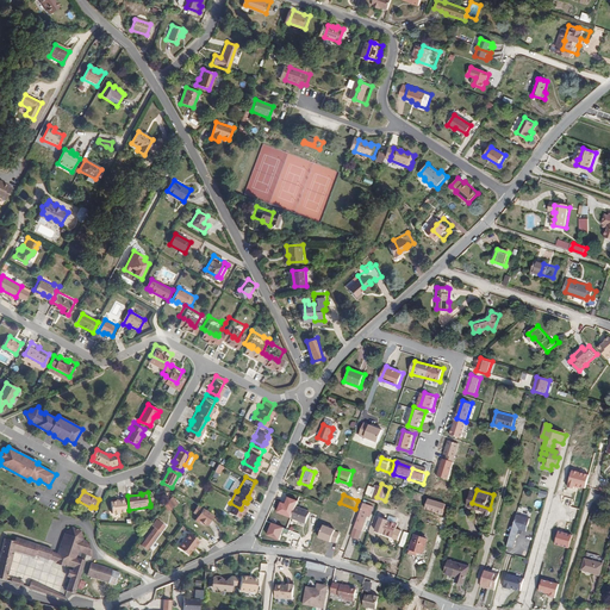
[(126,512),(125,499),(120,499),(120,502),(117,502),(111,503),(113,515),(126,512)]
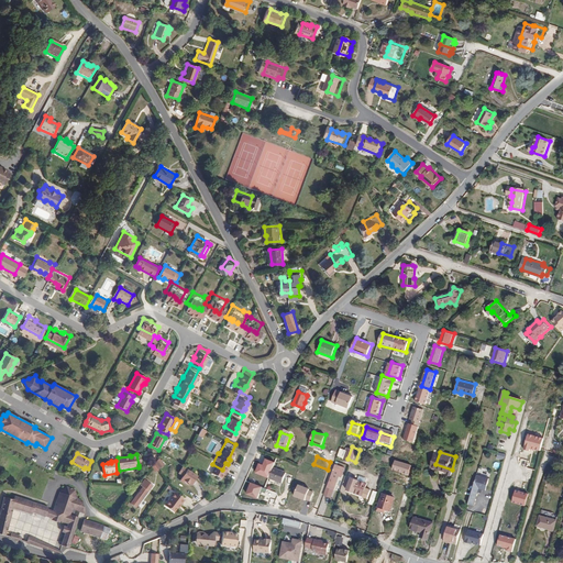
[(348,474),(350,466),(339,463),(332,482),(331,486),(338,489),(344,473),(348,474)]
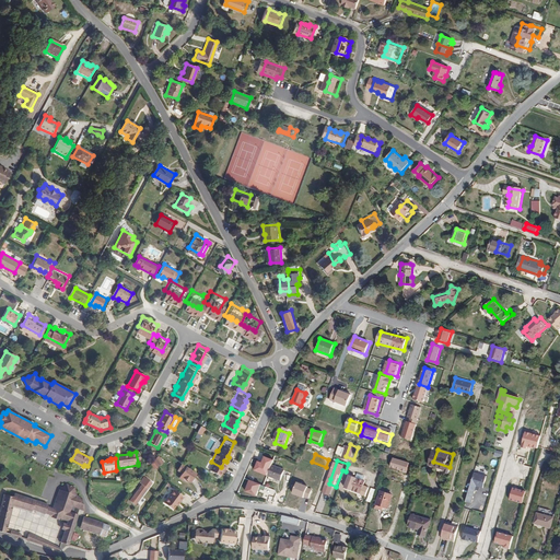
[(196,474),(182,465),(176,471),(182,475),(179,478),(189,485),(193,480),(193,479),(196,474)]
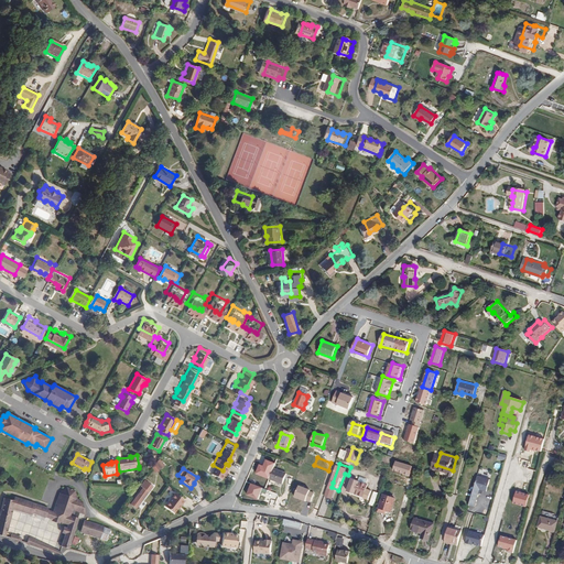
[(284,486),(288,475),(274,470),(270,481),(272,483),(277,484),(284,486)]
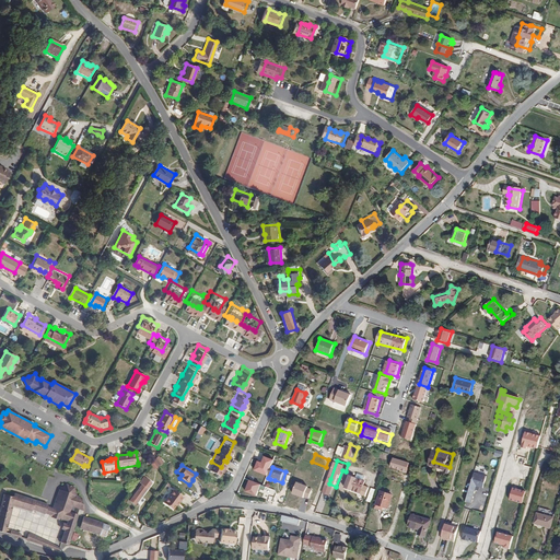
[(368,494),(371,486),(365,483),(366,479),(364,478),(357,476),(352,474),(348,487),(362,492),(363,496),(368,494)]
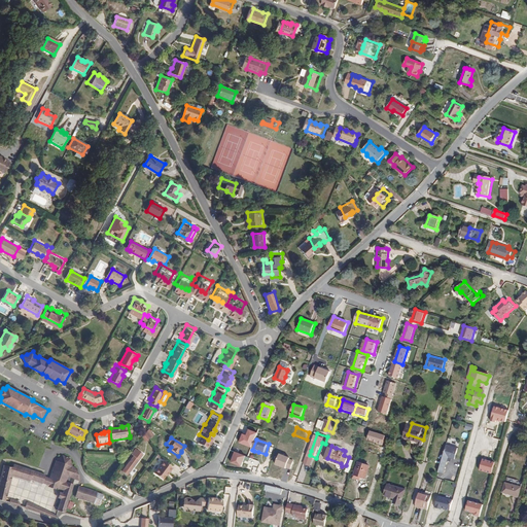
[(454,460),(458,449),(446,446),(438,472),(443,473),(448,458),(454,460)]
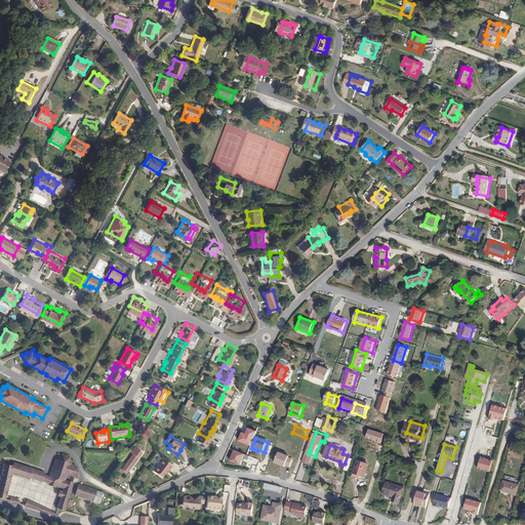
[(309,453),(310,449),(303,447),(299,455),(307,458),(309,453)]
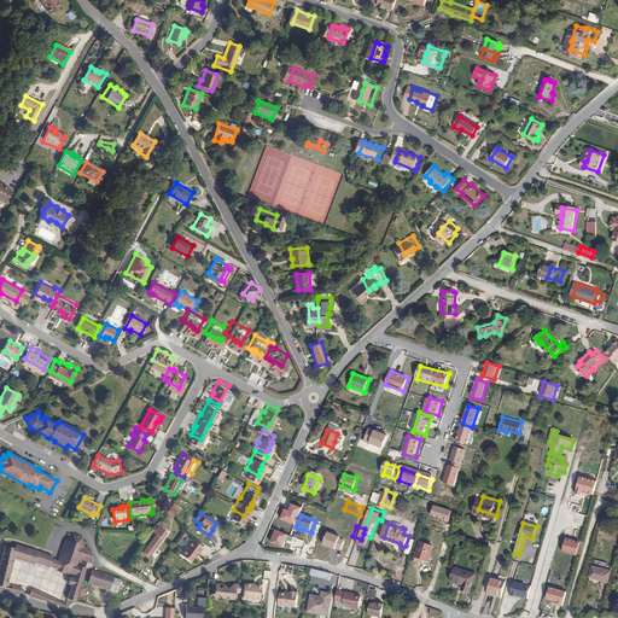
[(150,558),(167,534),(159,528),(155,534),(157,536),(144,554),(150,558)]
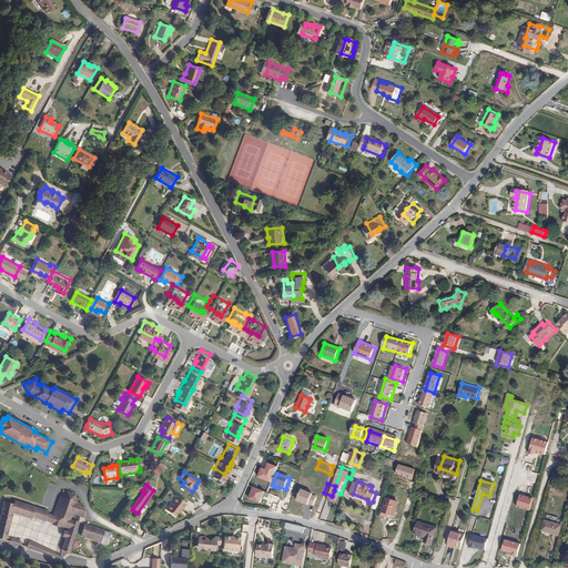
[(264,490),(253,486),(249,497),(260,501),(264,490)]
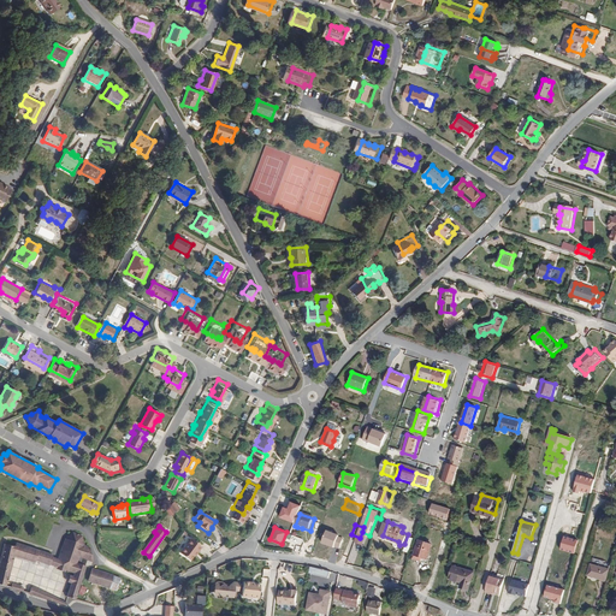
[(66,538),(59,558),(53,557),(53,555),(51,554),(43,551),(34,549),(17,544),(16,548),(5,544),(0,562),(0,585),(7,587),(10,576),(15,556),(22,558),(28,561),(35,563),(36,561),(42,563),(59,568),(66,572),(71,573),(76,574),(75,575),(73,578),(71,584),(67,597),(72,598),(76,599),(88,567),(86,567),(87,561),(94,563),(90,548),(86,545),(83,537),(73,533),(66,538)]
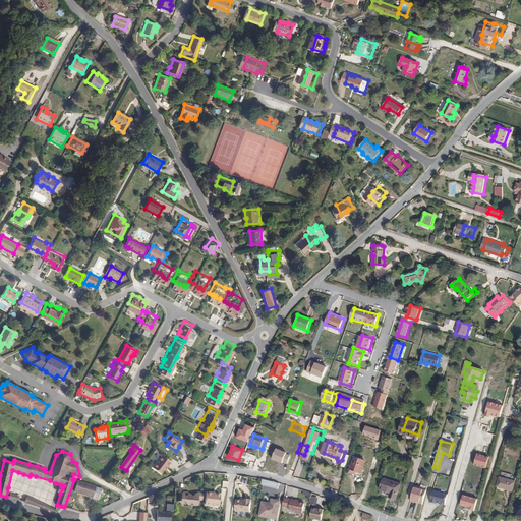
[(364,470),(368,458),(358,454),(354,467),(360,469),(364,470)]
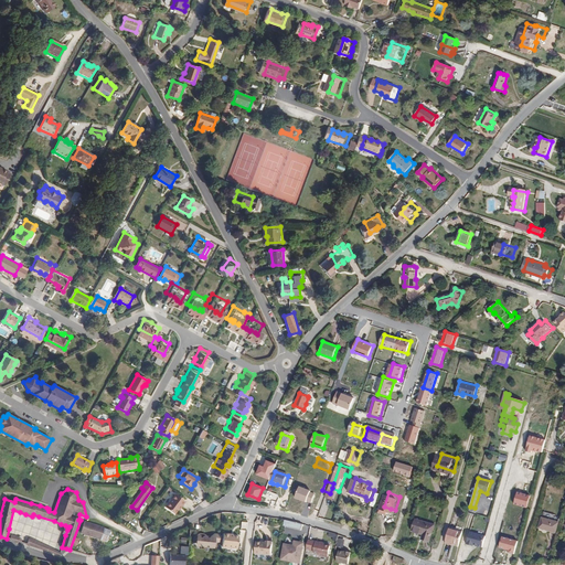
[(177,510),(181,505),(182,507),(185,502),(176,494),(164,508),(173,514),(177,510)]
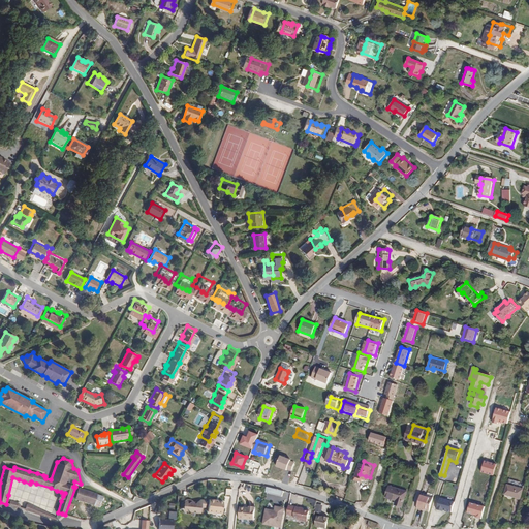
[(524,497),(528,484),(522,481),(522,480),(512,477),(508,494),(518,497),(518,496),(524,497)]
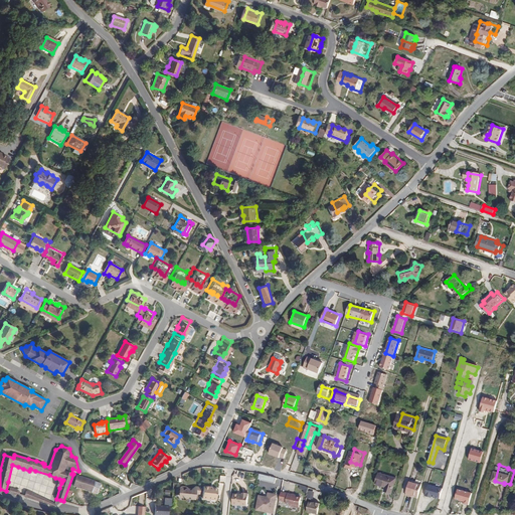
[(395,491),(400,477),(383,471),(379,482),(389,485),(388,489),(395,491)]
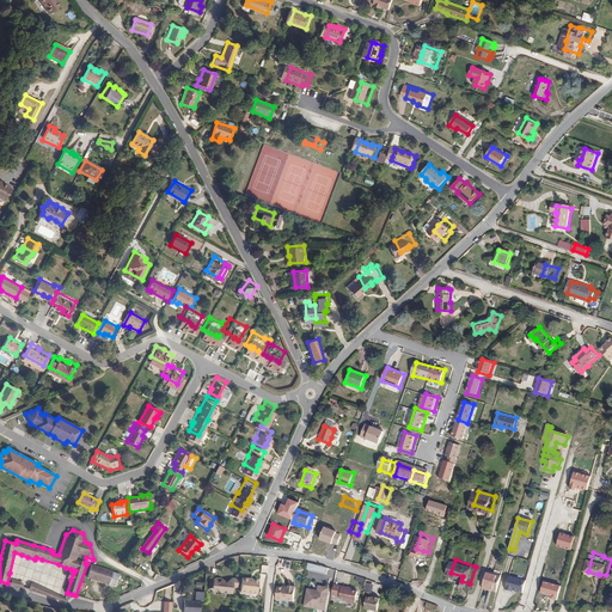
[(326,574),(328,568),(308,564),(307,568),(308,568),(308,570),(326,574)]
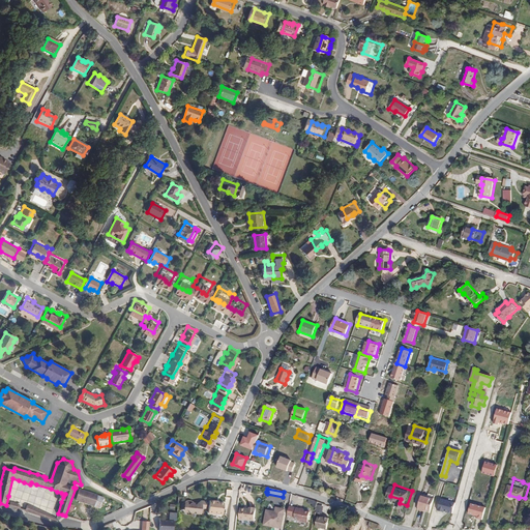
[(105,498),(97,496),(79,490),(76,501),(100,508),(105,498)]
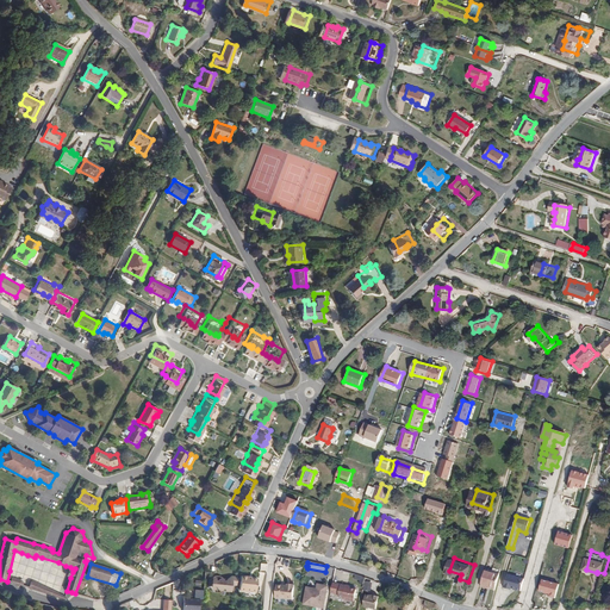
[(495,590),(500,574),(486,570),(481,586),(495,590)]
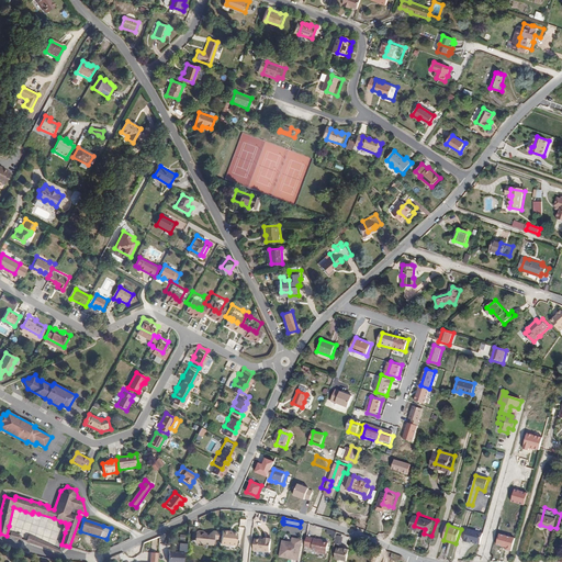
[(242,542),(243,530),(237,529),(233,529),(234,528),(227,527),(226,540),(242,542)]
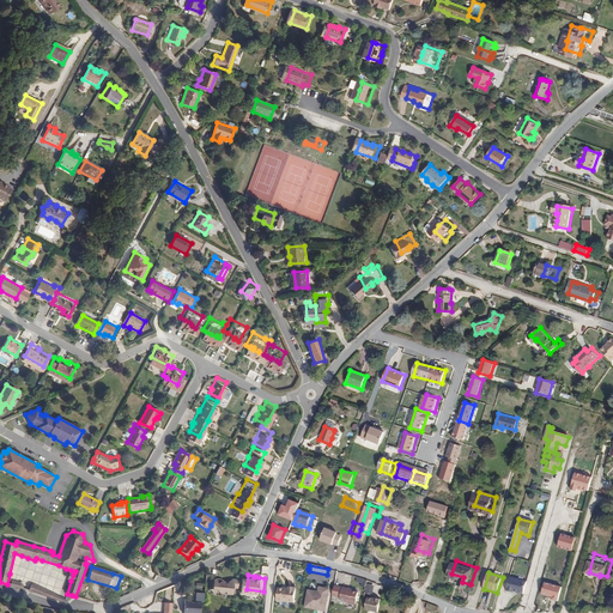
[(528,583),(510,577),(507,589),(523,595),(528,583)]
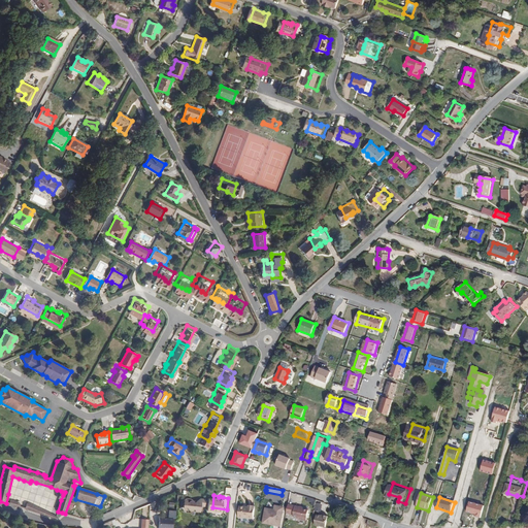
[(196,514),(197,502),(194,504),(193,502),(192,501),(190,500),(188,499),(187,499),(186,500),(188,503),(185,506),(187,509),(187,513),(187,514),(190,514),(192,513),(194,510),(196,514)]
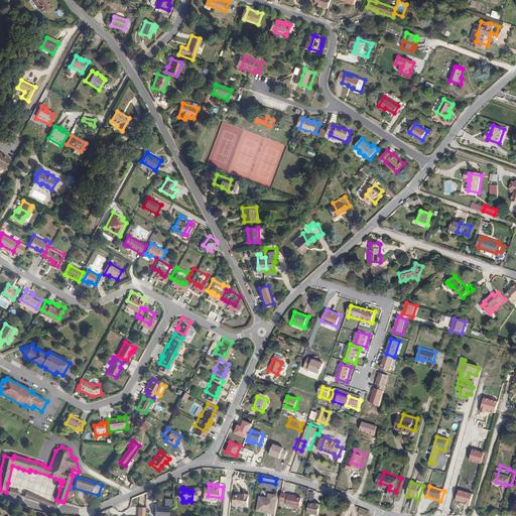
[(200,497),(201,489),(196,488),(192,491),(191,502),(196,502),(196,496),(200,497)]
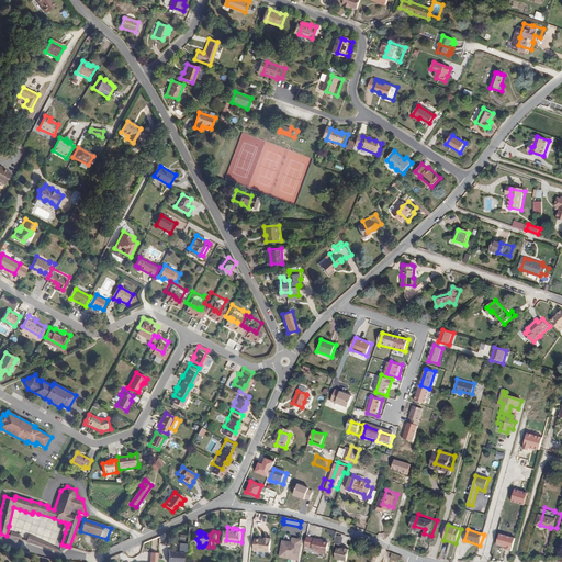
[(47,548),(48,544),(29,536),(27,542),(47,548)]
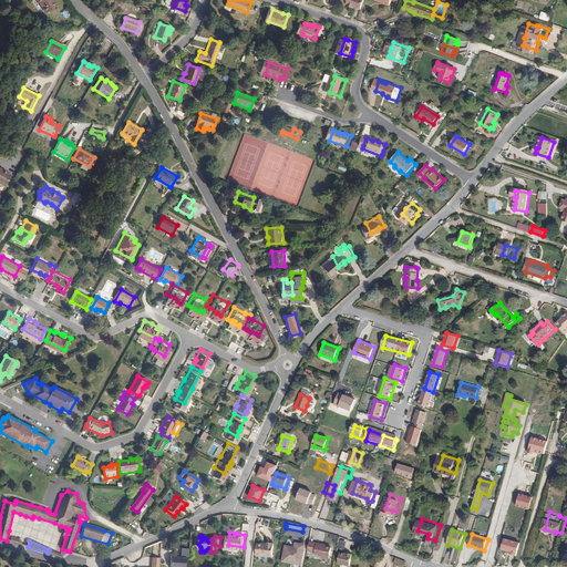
[(305,544),(295,542),(295,547),(285,545),(284,548),(297,550),(298,546),(305,548),(305,544)]
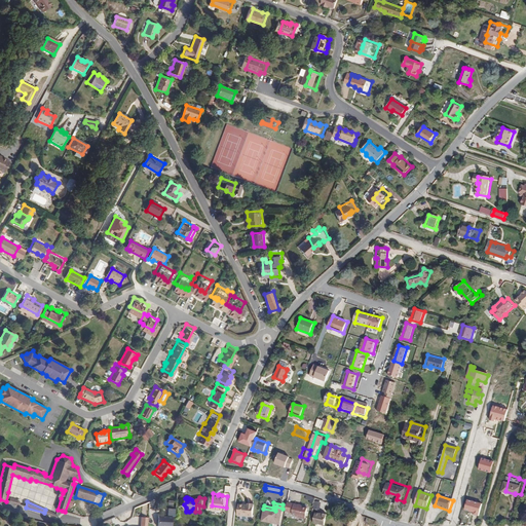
[(298,504),(288,502),(286,509),(286,511),(292,512),(292,516),(305,519),(308,508),(302,506),(300,506),(298,504)]
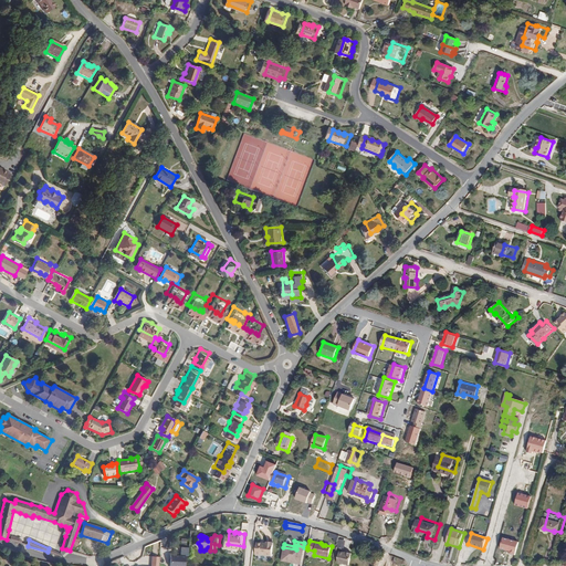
[(266,545),(257,544),(255,556),(272,557),(273,544),(266,543),(266,545)]
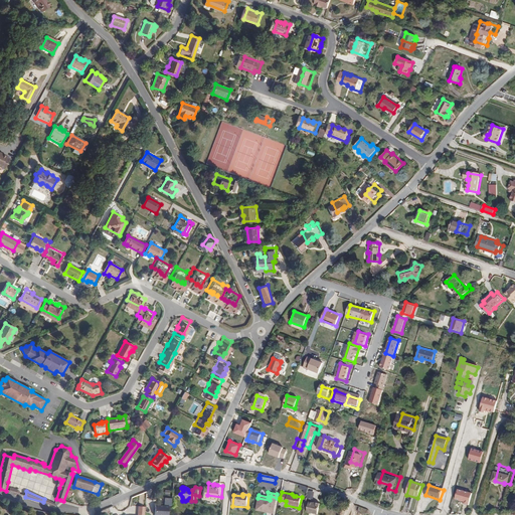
[(280,500),(280,498),(277,498),(271,496),(270,500),(258,498),(255,510),(277,514),(280,500)]
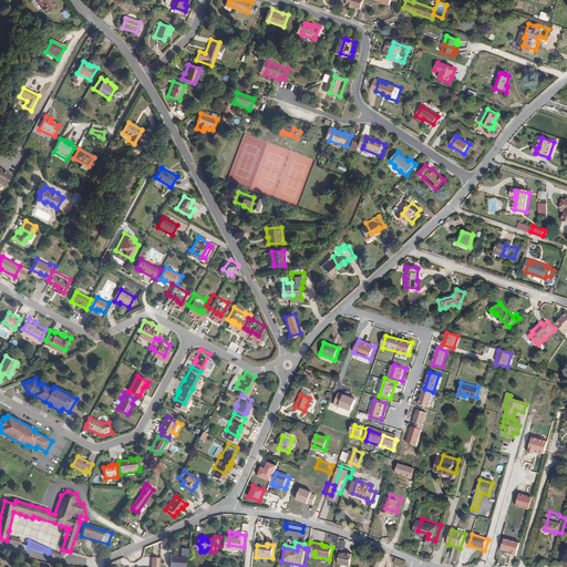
[(514,560),(517,550),(512,548),(508,559),(514,560)]
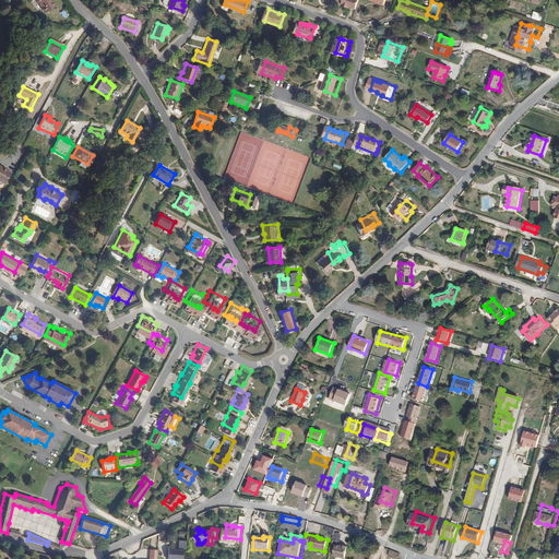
[(63,547),(63,546),(60,547),(48,542),(47,545),(59,550),(63,547)]
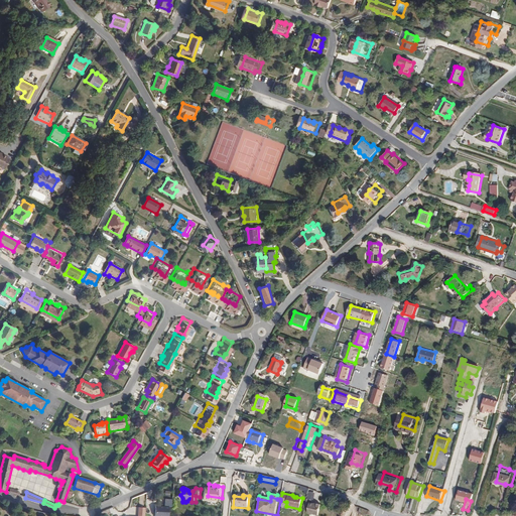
[(315,515),(317,515),(320,506),(314,504),(314,505),(309,504),(307,514),(315,515)]
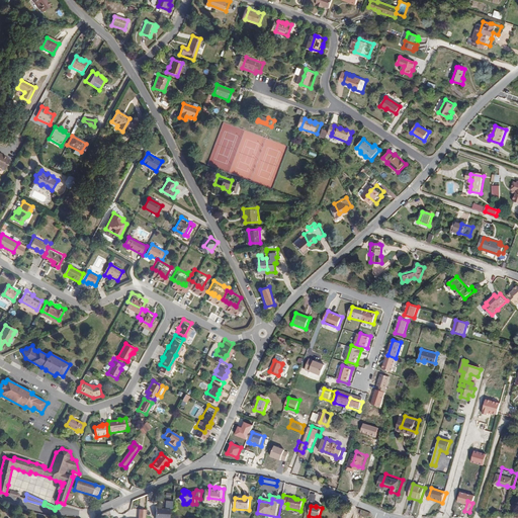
[(168,517),(169,510),(156,509),(155,517),(168,517)]
